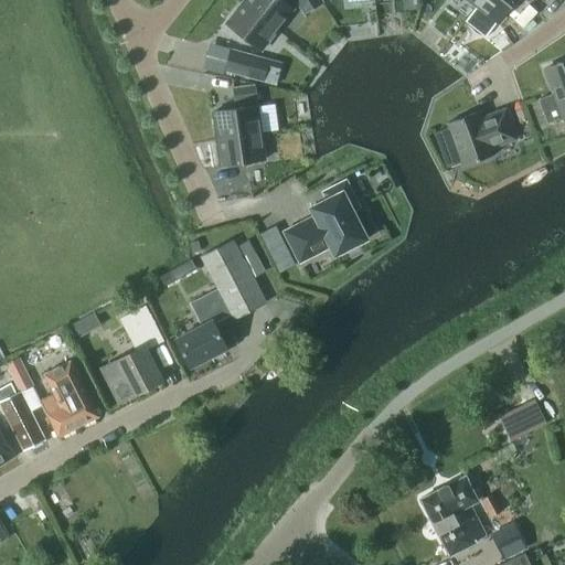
[(244,0),(243,2),(277,29),(294,8),(284,0),(244,0)]
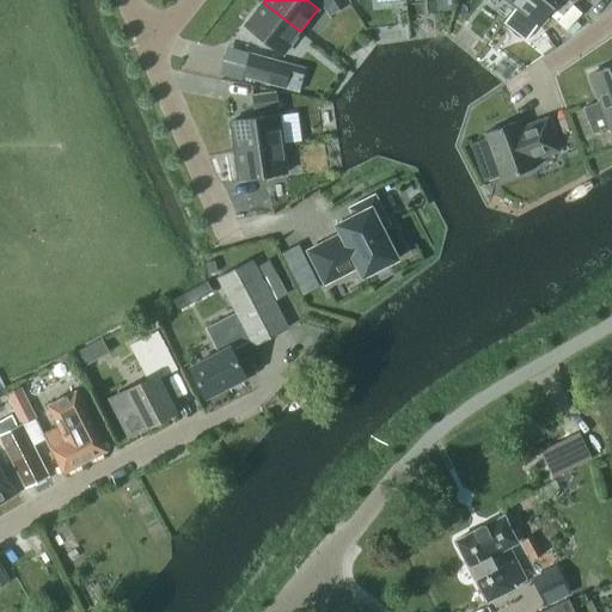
[(317,0),(326,14),(348,1),(347,0),(317,0)]
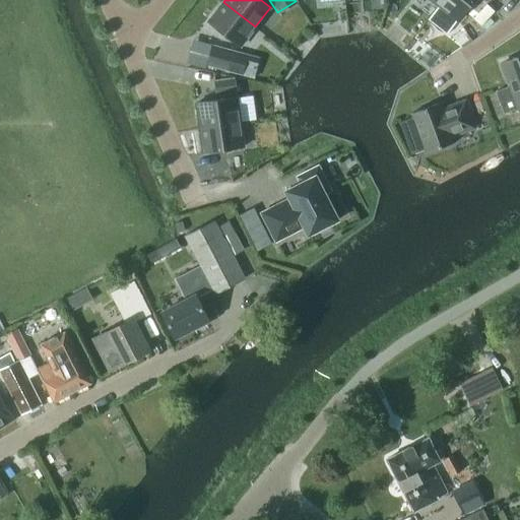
[(458,20),(473,0),(442,0),(439,5),(458,20)]
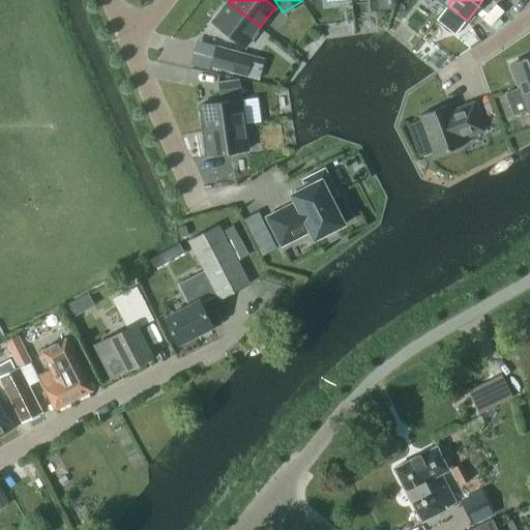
[(260,27),(228,2),(212,22),(244,48),(260,27)]
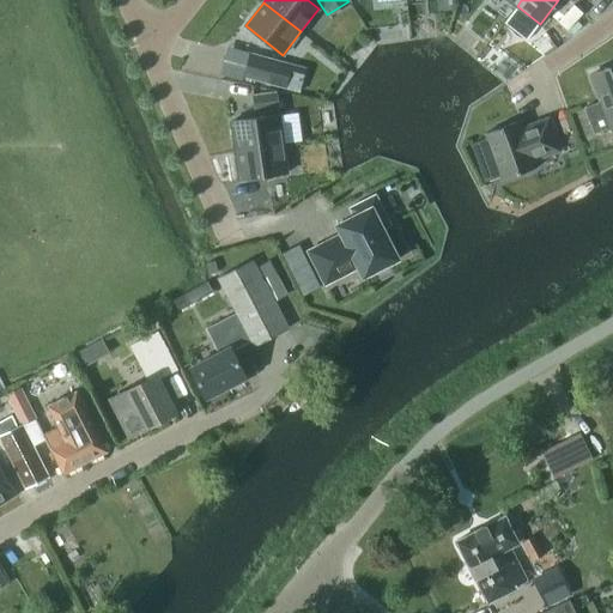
[(244,77),(286,89),(292,65),(250,53),(244,77)]
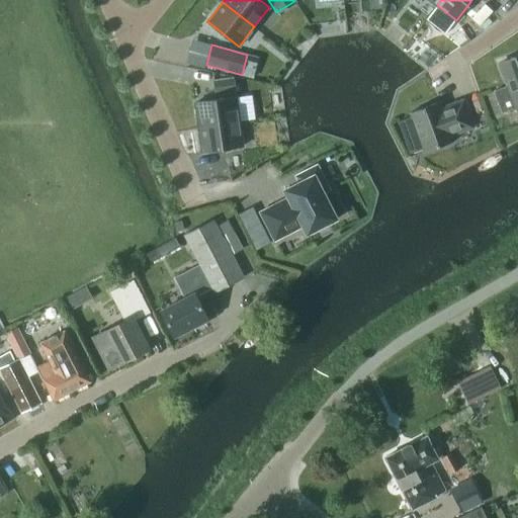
[(517,56),(501,62),(517,108),(517,56)]
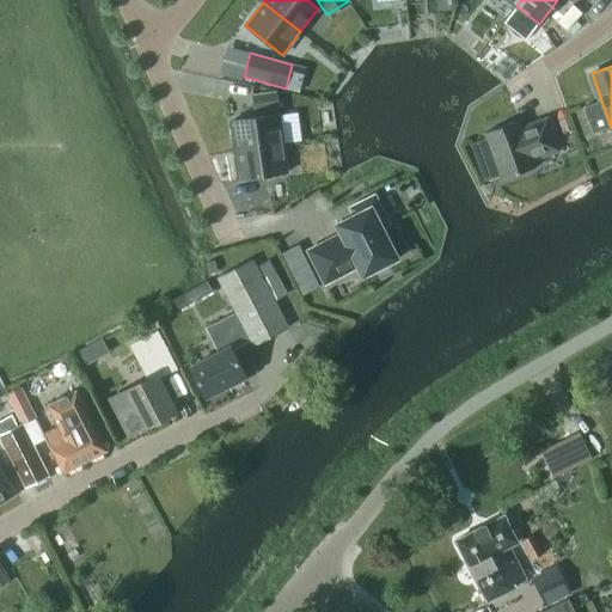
[(276,91),(251,95),(254,114),(279,110),(276,91)]
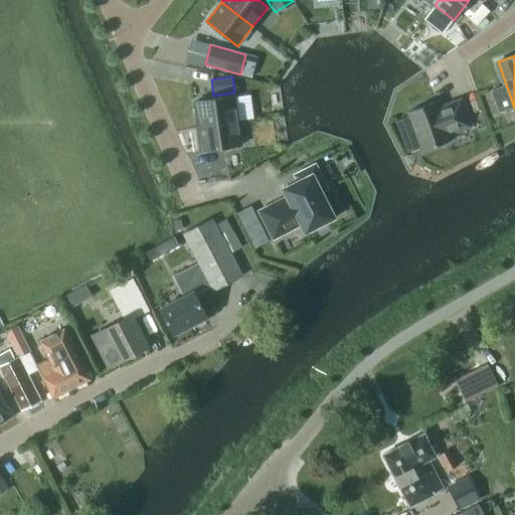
[(194,102),(198,126),(238,121),(234,96),(194,102)]
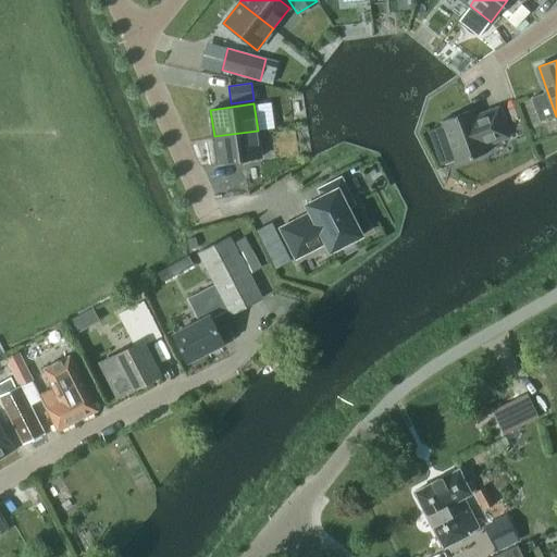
[(487,152),(485,146),(509,137),(498,108),(482,114),(483,116),(475,120),(472,110),(442,121),(457,163),(487,152)]
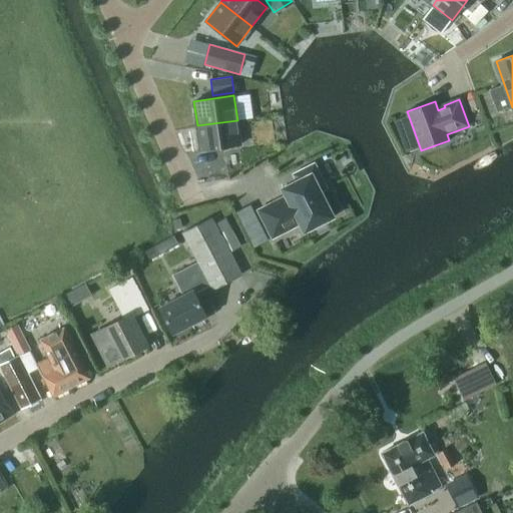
[(200,150),(240,144),(237,120),(197,125),(200,150)]
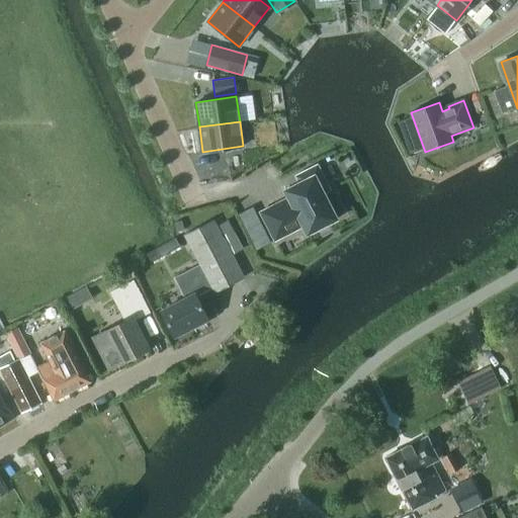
[(260,212),(275,241),(304,227),(308,234),(336,219),(323,193),(331,190),(318,165),(295,176),(299,183),(285,190),(288,197),(260,212)]
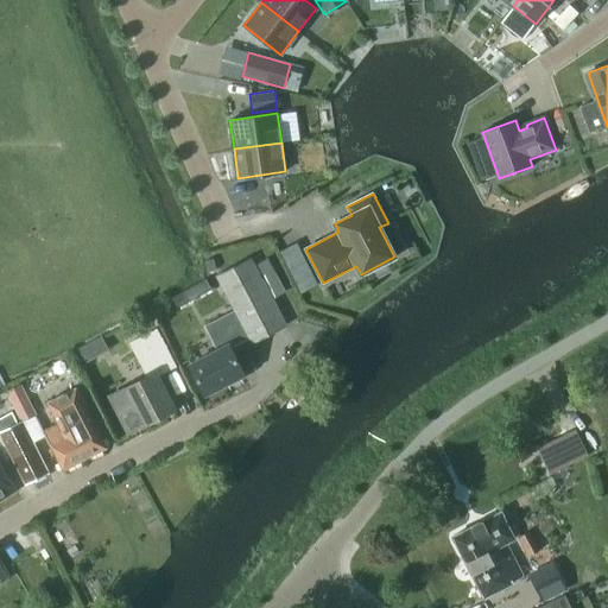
[(216,270),(214,259),(204,261),(208,272),(216,270)]
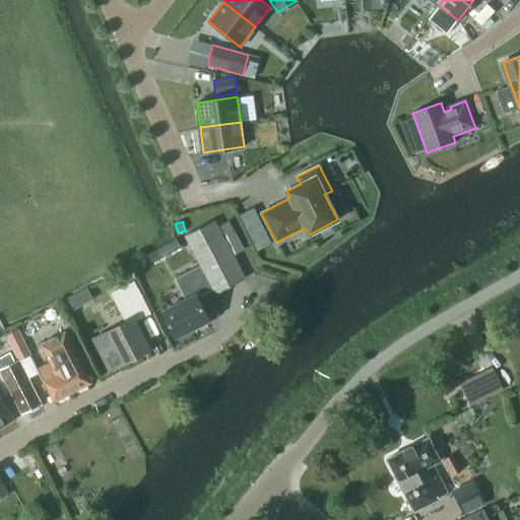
[(212,287),(215,294),(244,278),(214,221),(186,236),(201,266),(212,287)]
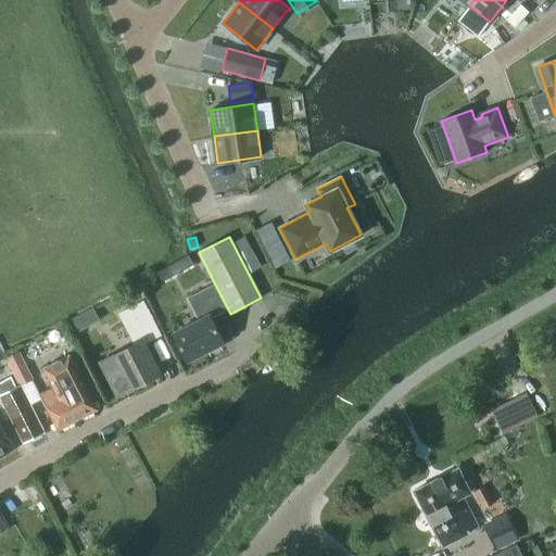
[(188,299),(199,320),(174,333),(188,361),(224,342),(210,316),(227,307),(215,285),(188,299)]
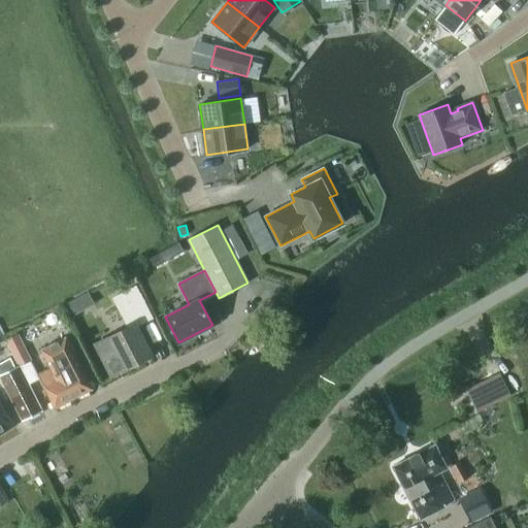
[(128,327),(108,337),(116,352),(103,358),(102,356),(101,356),(112,376),(127,369),(126,368),(151,356),(152,356),(135,324),(152,316),(136,285),(112,297),(128,327)]
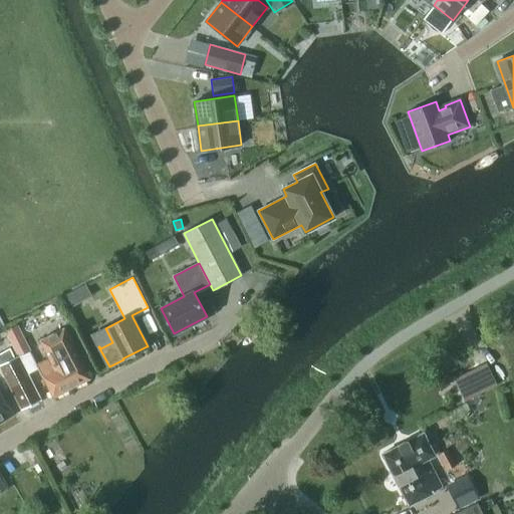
[(68,292),(70,300),(91,294),(88,286),(68,292)]
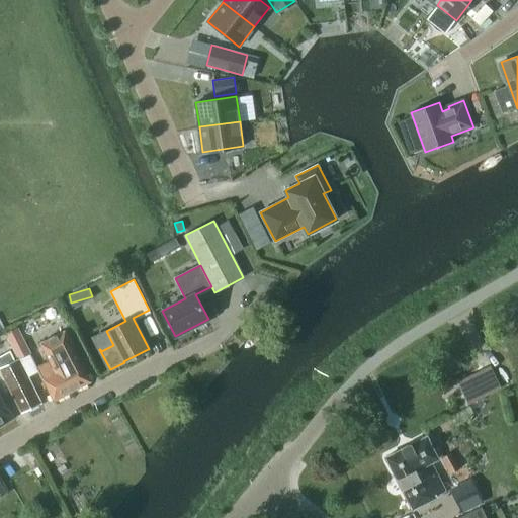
[(18,359),(30,353),(17,328),(5,334),(18,359)]
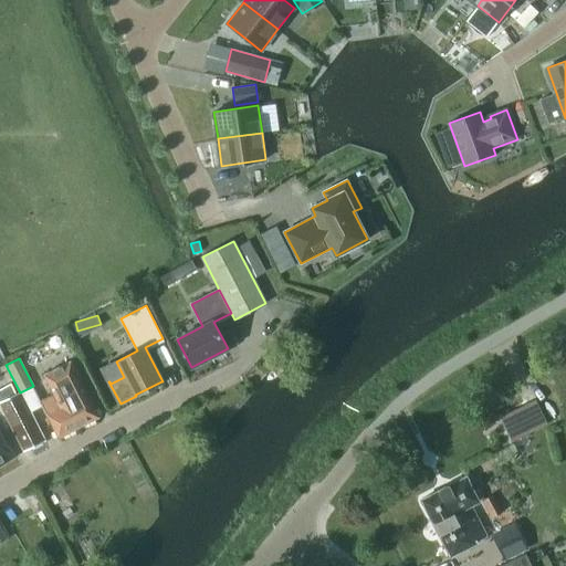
[(54,395),(41,401),(59,437),(98,417),(71,362),(44,376),(54,395)]
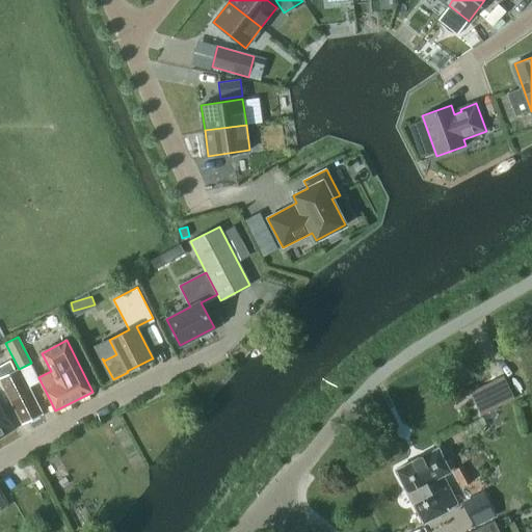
[(0,378),(23,423),(42,414),(19,369),(17,370),(11,360),(0,365),(0,378)]
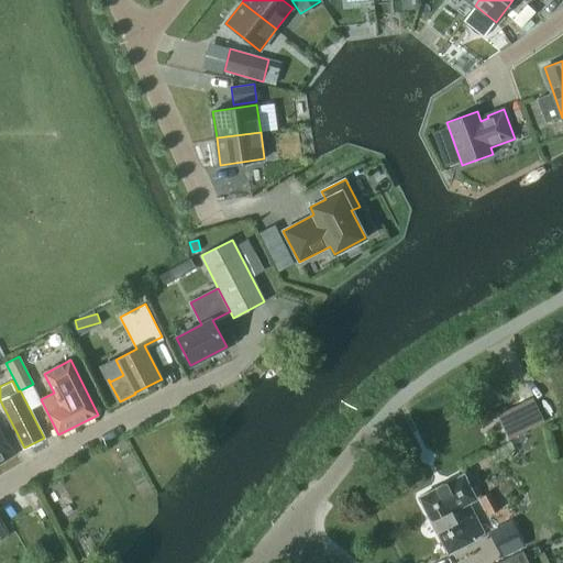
[(533,397),(498,415),(509,438),(545,421),(533,397)]
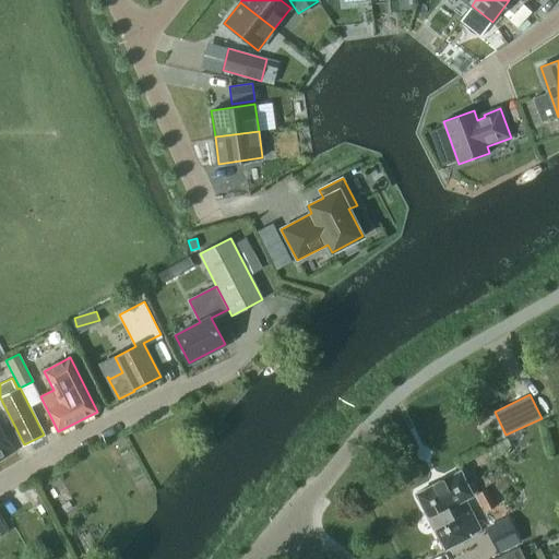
[(0,460),(16,450),(0,424),(0,460)]
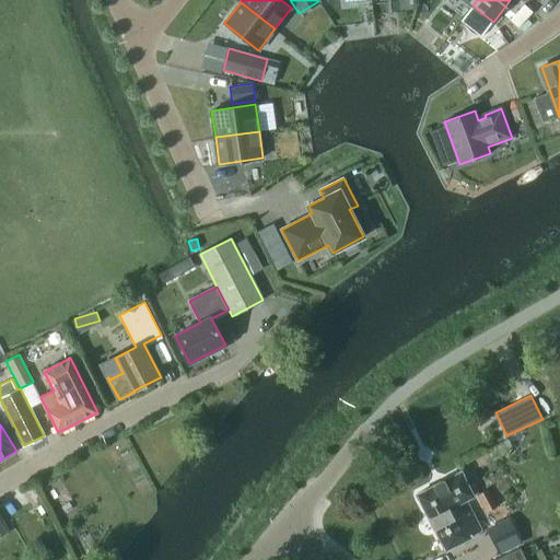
[(474,497),(461,471),(417,494),(446,550),(471,537),(470,535),(480,529),(466,500),(474,497)]
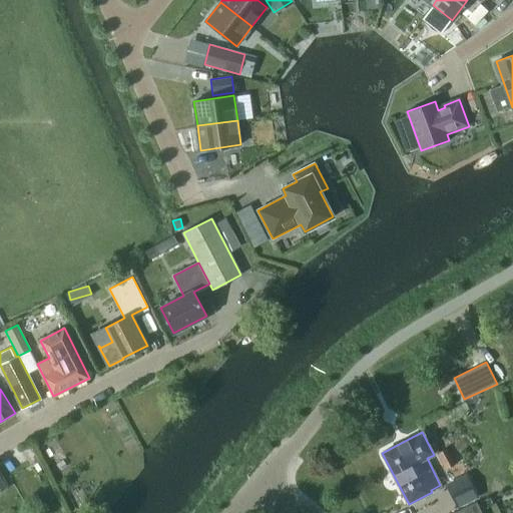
[(445,469),(456,464),(447,448),(437,453),(445,469)]
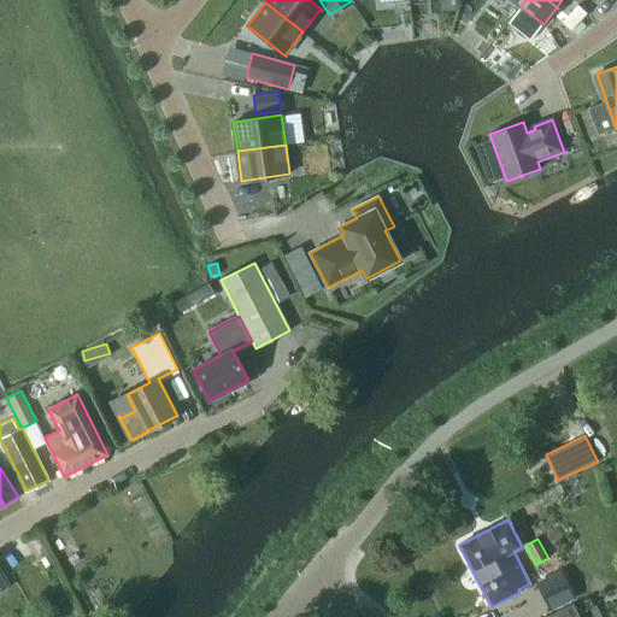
[(551,606),(575,595),(563,568),(539,579),(551,606)]
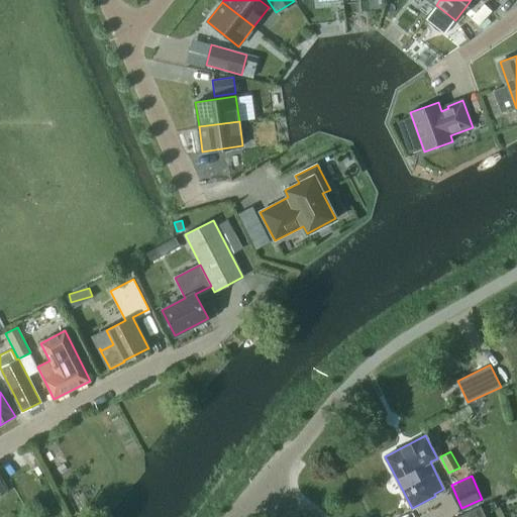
[(485,516),(480,506),(456,516),(485,516)]
